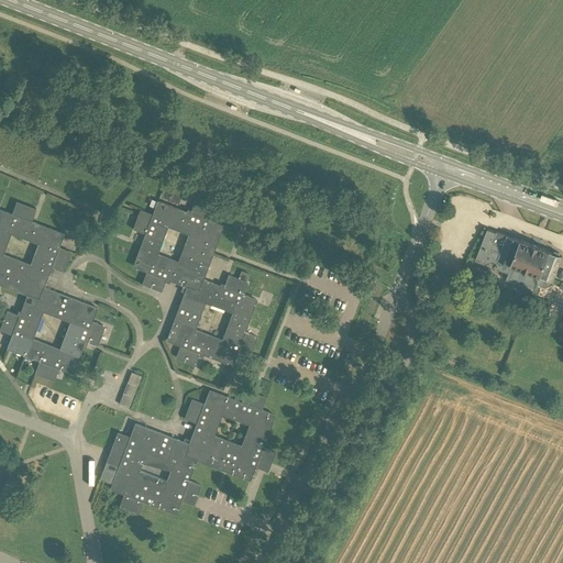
[(256,299),(241,294),(245,283),(228,276),(223,287),(202,279),(209,262),(222,225),(207,219),(211,209),(194,202),(189,213),(157,200),(152,217),(141,212),(134,230),(145,233),(133,266),(148,272),(144,283),(162,289),(165,278),(187,286),(166,340),(181,346),(178,357),(195,363),(199,352),(231,364),(238,349),(249,353),(255,335),(244,332),(256,299)]
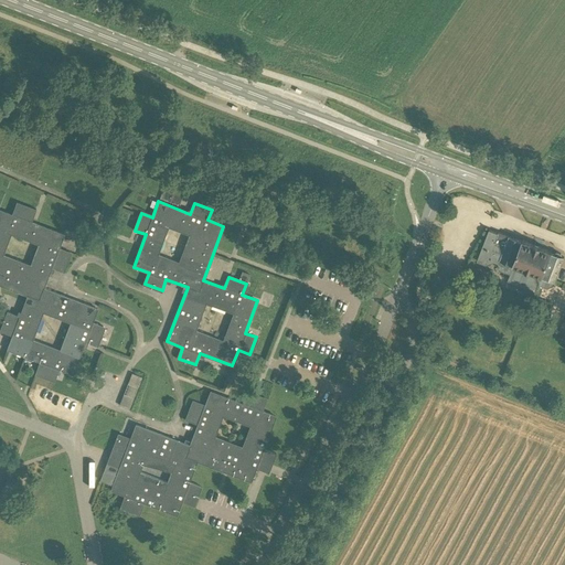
[(19,203),(13,216),(0,210),(0,286),(27,296),(19,317),(7,312),(0,328),(0,331),(11,337),(6,350),(39,362),(34,375),(54,382),(59,370),(73,375),(84,347),(86,348),(88,343),(97,347),(105,328),(96,324),(93,322),(98,309),(44,288),(51,268),(64,273),(72,253),(59,248),(64,235),(31,223),(35,210),(19,203)]
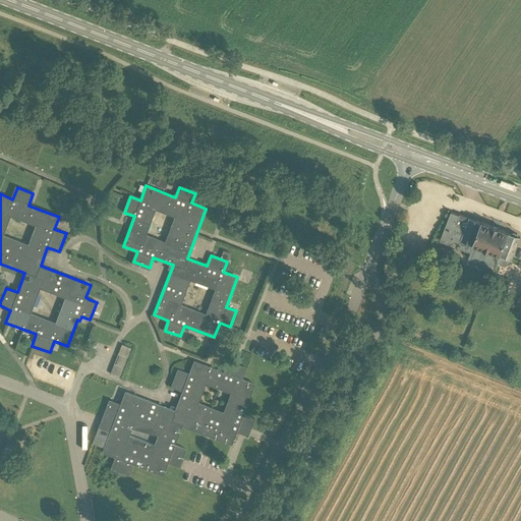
[(468,259),(494,270),(508,233),(508,232),(498,228),(493,226),(483,223),(483,222),(482,222),(481,223),(469,218),(469,219),(460,215),(459,216),(451,213),(440,241),(449,244),(455,242),(459,243),(462,249),(470,253),(468,259)]
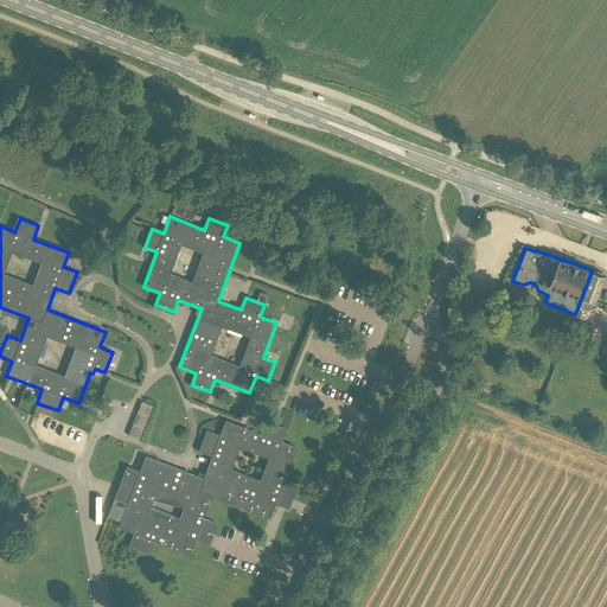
[(592,272),(575,314),(581,317),(583,308),(587,310),(594,307),(595,302),(596,302),(606,278),(604,276),(602,273),(599,272),(595,273),(592,272)]
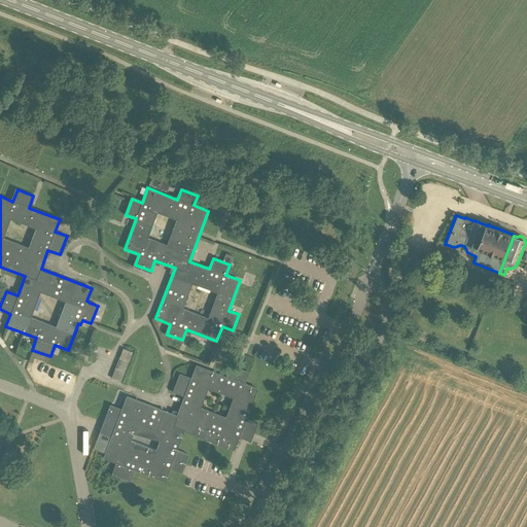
[(234,256),(226,253),(223,260),(231,264),(234,256)]
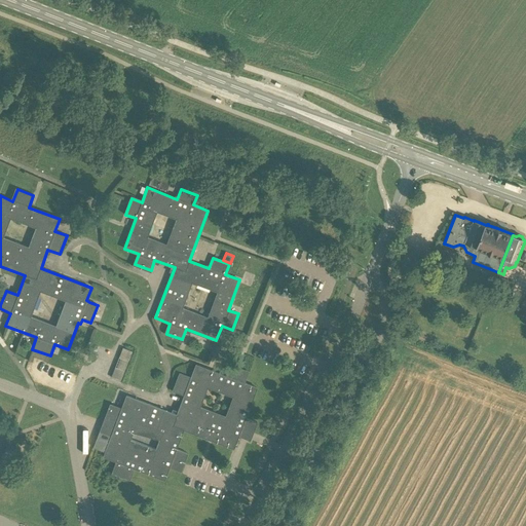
[(497,278),(491,294),(508,300),(514,284),(497,278)]
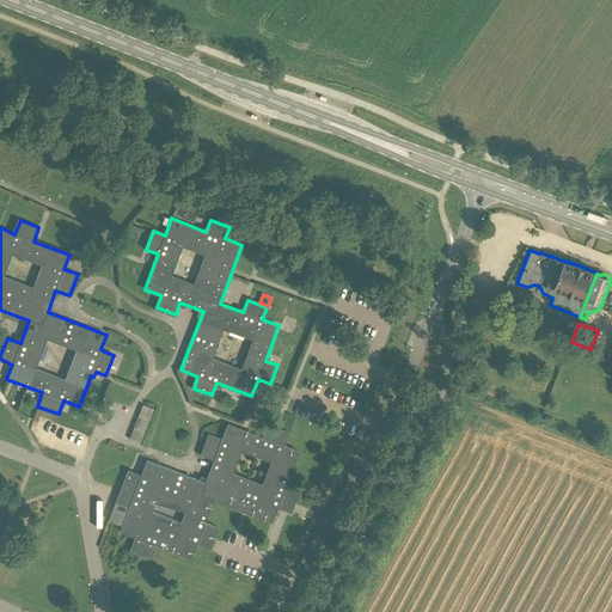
[(154,409),(142,404),(142,407),(129,439),(140,444),(141,444),(154,409)]
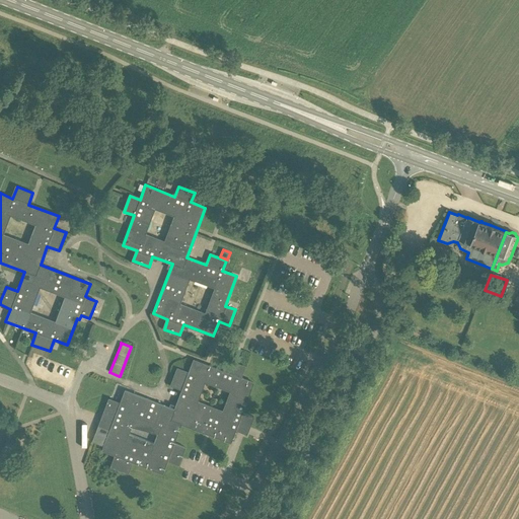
[(226,361),(222,371),(193,360),(188,374),(177,370),(171,386),(181,389),(180,392),(173,409),(125,389),(119,404),(109,400),(93,442),(103,446),(101,450),(116,456),(113,466),(128,472),(132,462),(161,473),(166,460),(177,464),(183,447),(173,443),(180,424),(230,443),(235,428),(245,432),(251,416),(241,413),(253,382),(239,377),(243,367),(226,361)]
